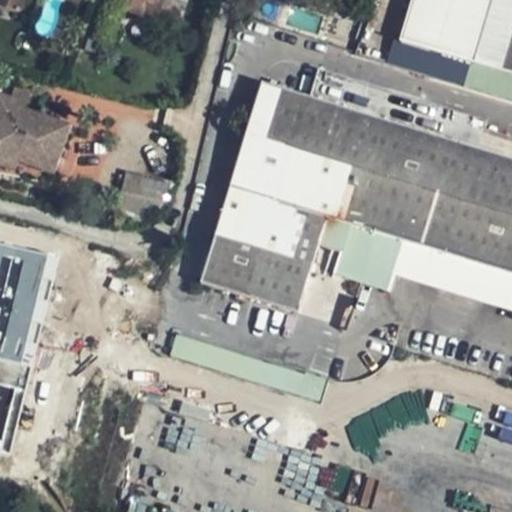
[(0,0),(0,5),(18,12),(21,0),(0,0)]
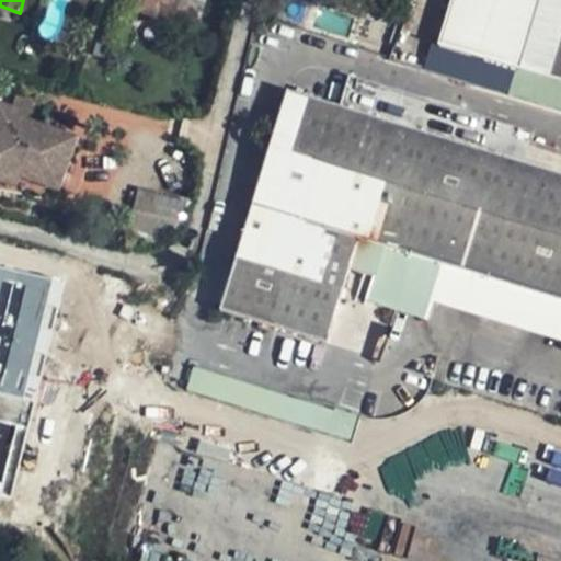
[(171,21),(178,0),(125,0),(124,4),(171,21)]
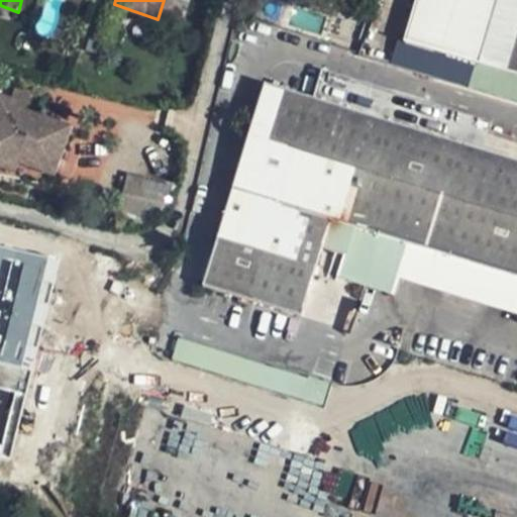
[(416,0),(404,42),(478,65),(496,0),(416,0)]
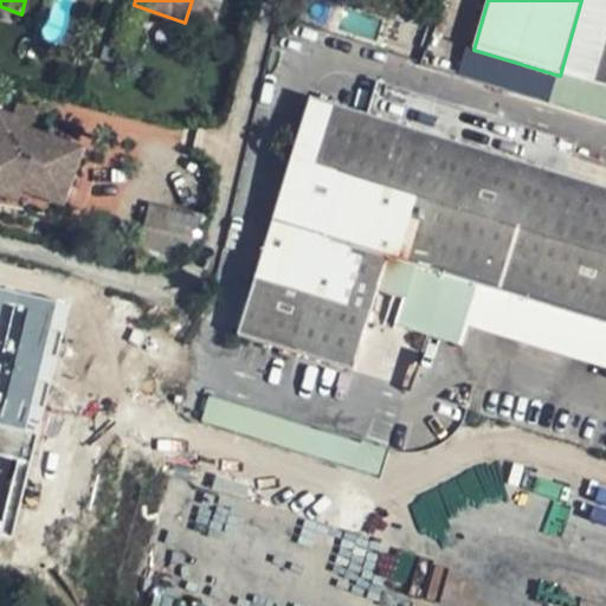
[(605,0),(581,0),(560,76),(605,89),(605,0)]
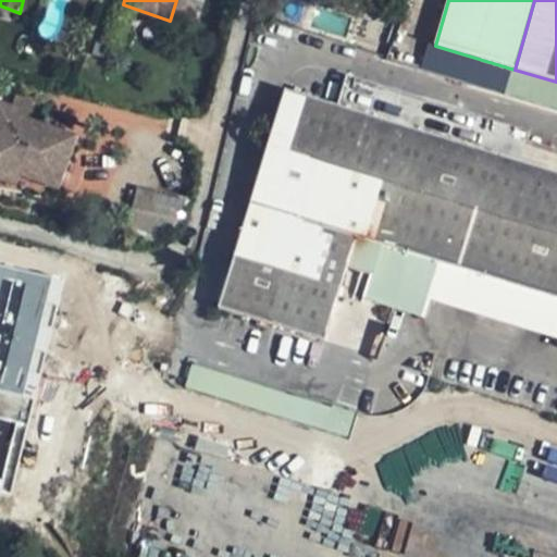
[(428,45),(421,67),(460,79),(459,84),(496,95),(505,67),(428,45)]
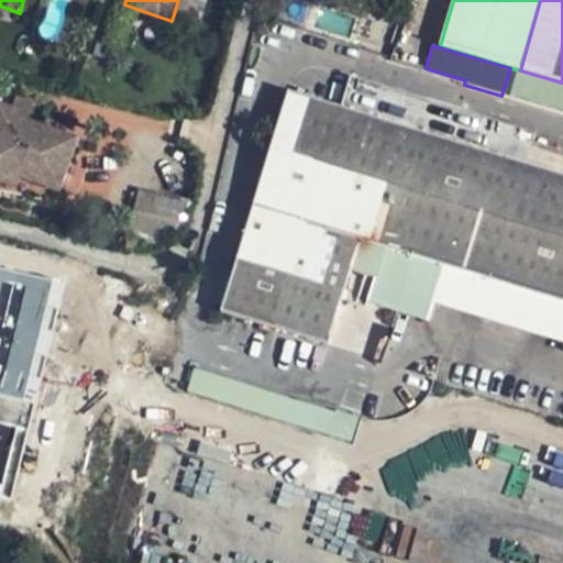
[(562,172),(484,147),(288,89),(220,311),(361,354),(376,304),(429,319),(434,301),(562,340),(562,172)]
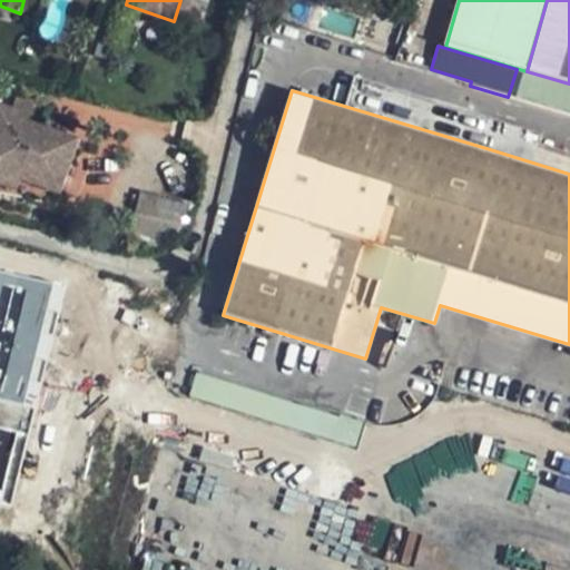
[(19,105),(15,115),(11,125),(21,128),(22,124),(28,109),(19,105)]
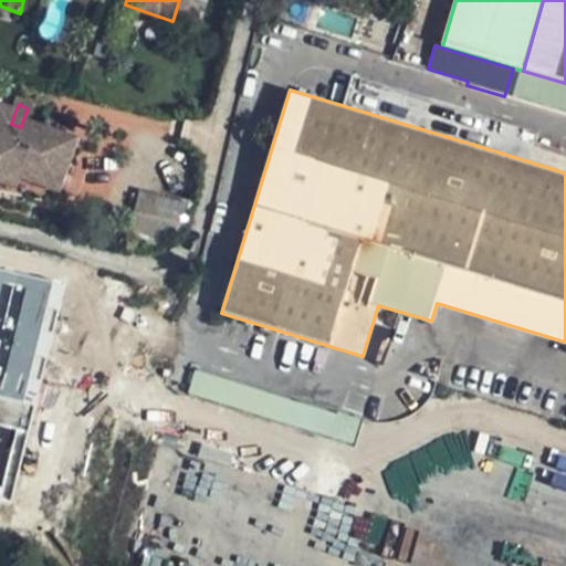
[(0,178),(12,182),(18,164),(30,126),(22,123),(21,127),(11,124),(14,114),(0,108),(0,178)]
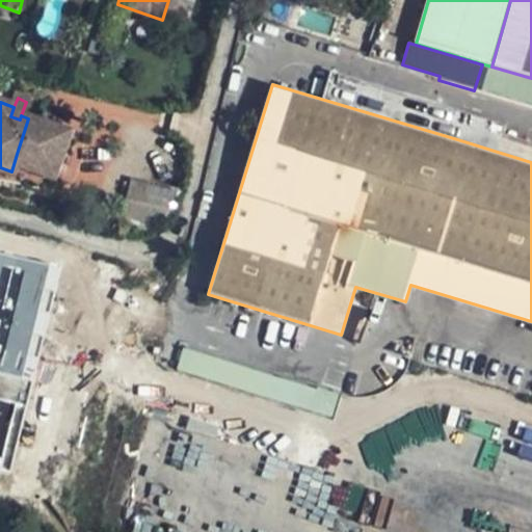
[(463,117),(457,139),(531,162),(531,147),(501,137),(504,130),(463,117)]
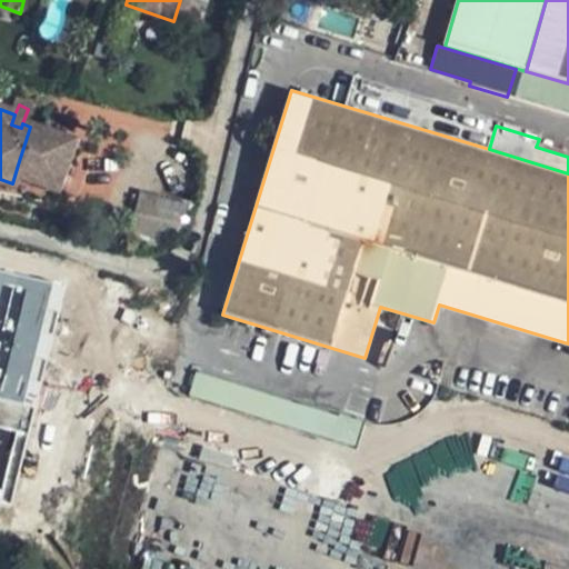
[(18,165),(12,183),(17,185),(20,176),(58,189),(76,142),(30,127),(18,165)]
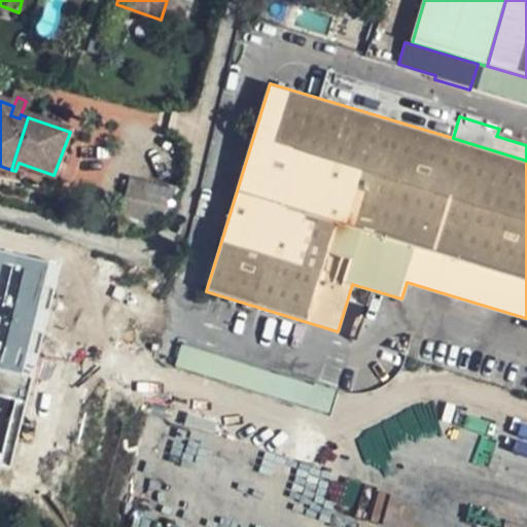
[(164,221),(172,186),(130,176),(121,212),(164,221)]
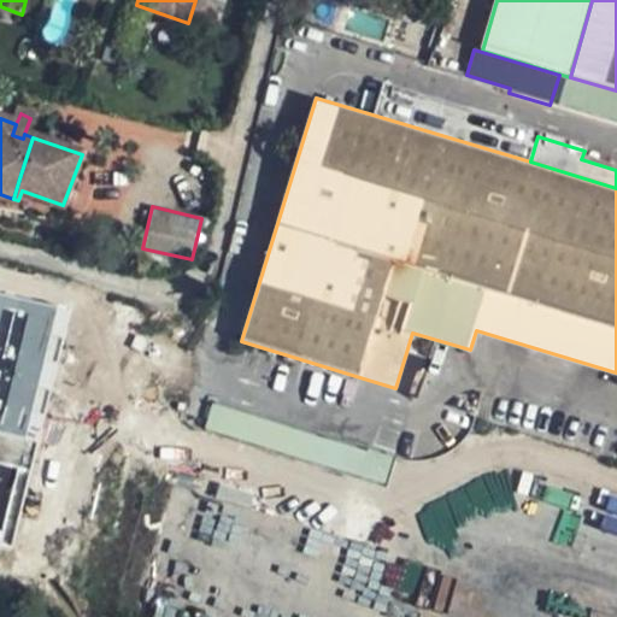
[(69,305),(0,288),(0,432),(36,441),(69,305)]
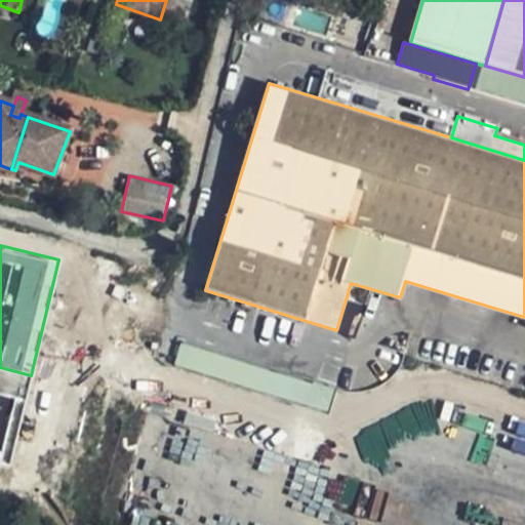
[(180,344),(173,365),(326,410),(333,389),(180,344)]
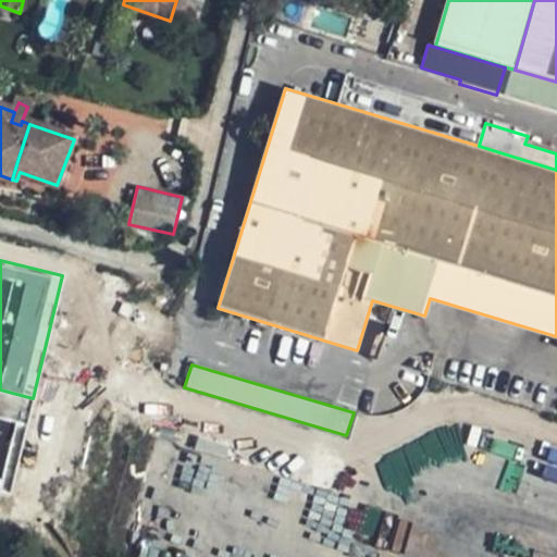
[(31,424),(0,417),(0,493),(13,496),(31,424)]
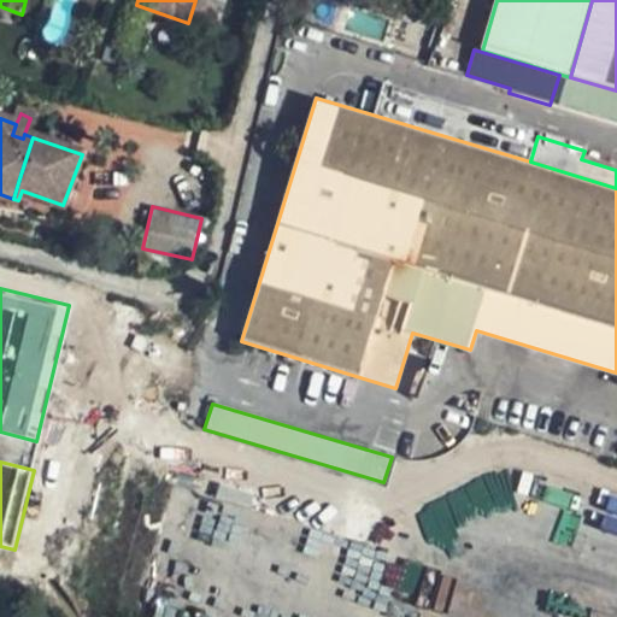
All buildings are outlined.
